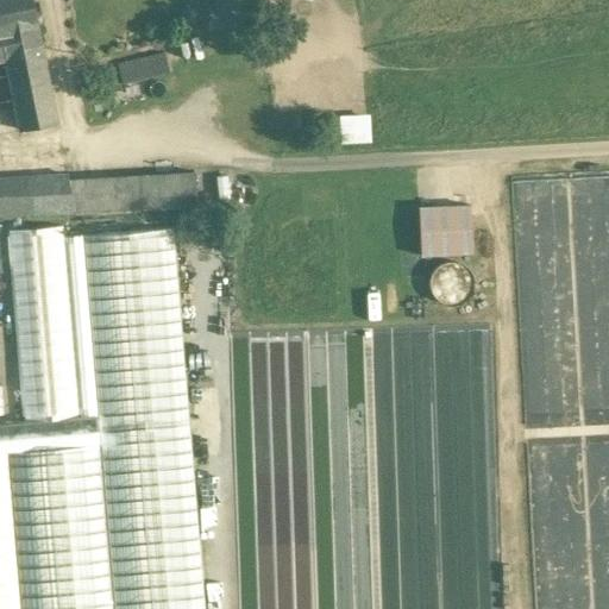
[(32,0),(0,0),(0,37),(5,60),(7,69),(44,62),(35,18),(36,18),(32,0)]
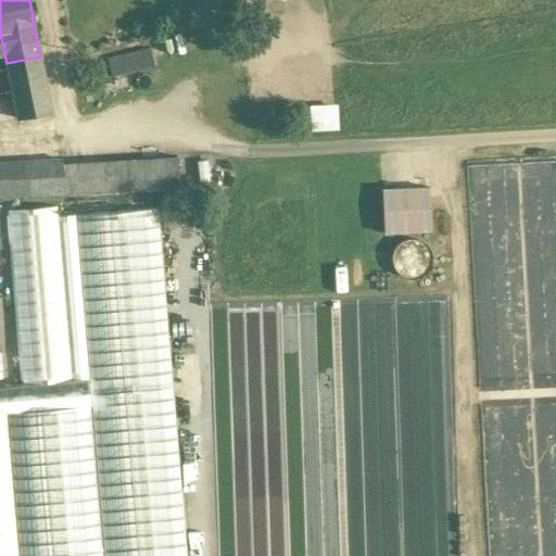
[(149,48),(108,59),(112,76),(153,65),(149,48)]
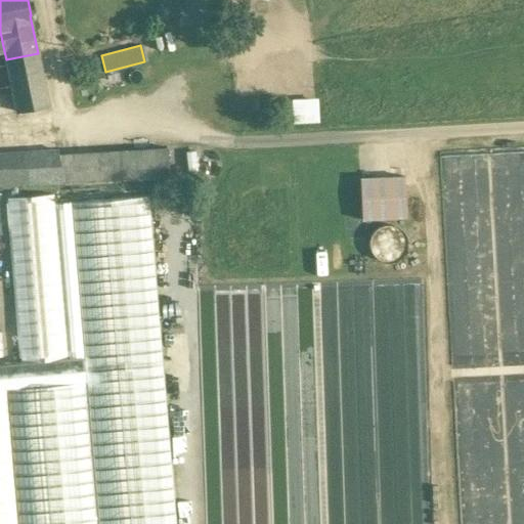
[(38,53),(6,59),(16,112),(49,104),(38,53)]
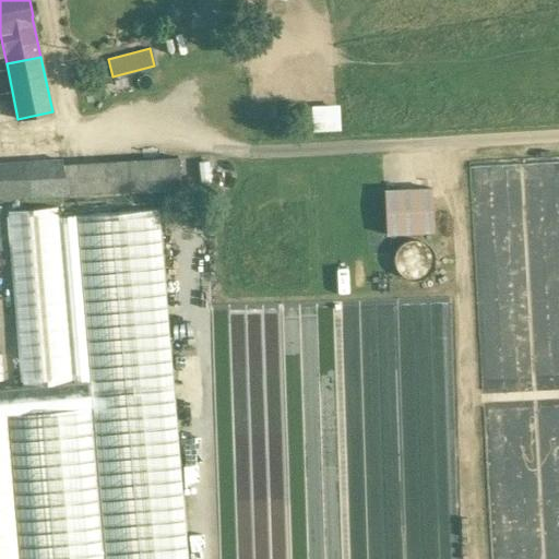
[(336,107),(312,108),(313,130),(337,128),(336,107)]
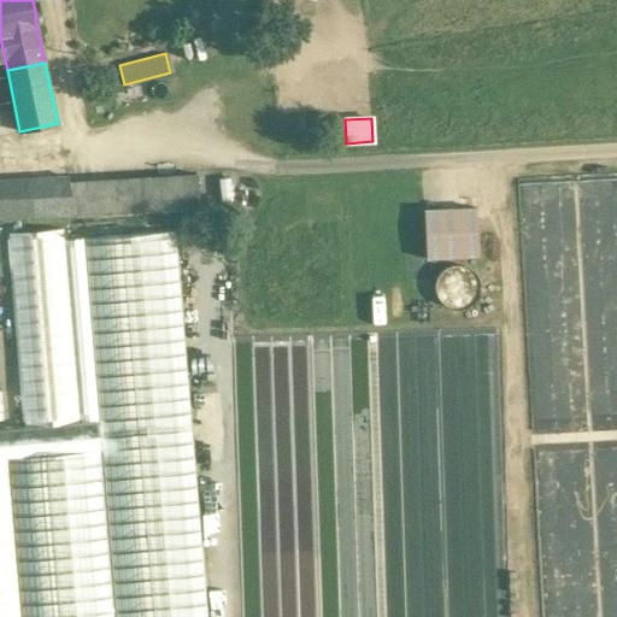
[(198,174),(69,182),(76,215),(199,209),(198,174)]
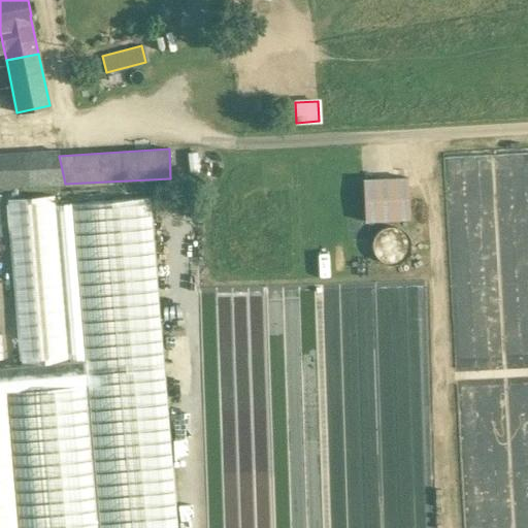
[(58,151),(0,154),(0,175),(1,187),(65,184),(59,156),(58,151)]
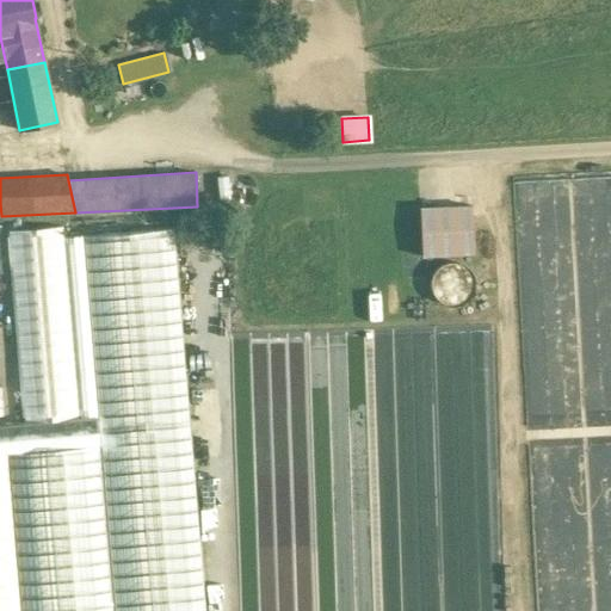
[(470,205),(419,208),(421,255),(473,253),(470,205)]
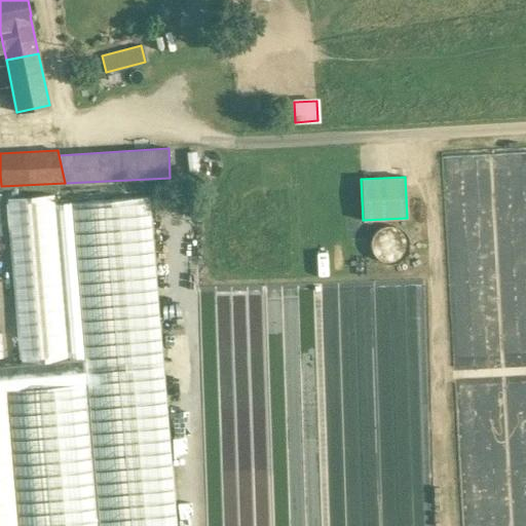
[(53,194),(7,197),(21,364),(0,365),(0,389),(5,389),(16,525),(176,525),(149,196),(53,203),(53,194)]
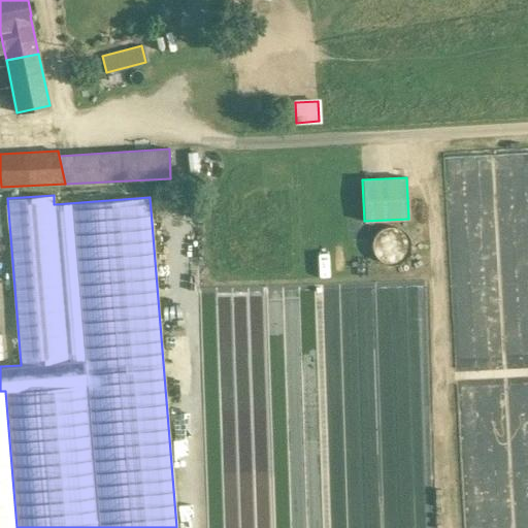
[(394,226),(391,226),(388,226),(384,227),(381,229),(378,230),(376,233),(374,235),(373,238),(372,240),(372,242),(372,245),(372,249),(372,250),(373,253),(375,255),(376,257),(380,260),(384,262),(387,263),(392,264),(397,263),(400,261),(403,259),(405,257),(407,255),(408,252),(409,249),(409,244),(409,241),(408,238),(406,234),(404,231),(401,229),(397,227),(394,226)]
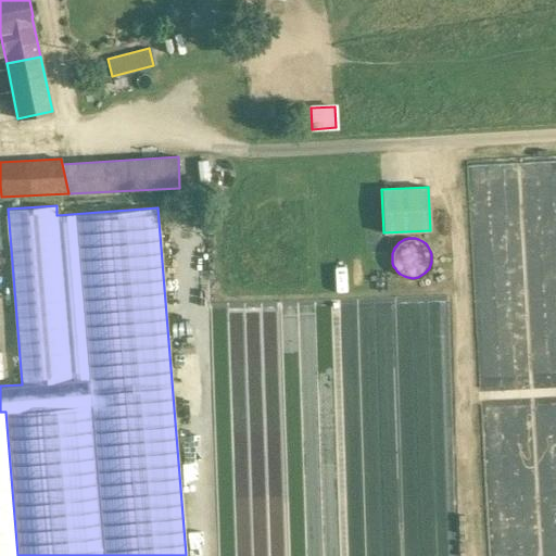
[(17,555),(5,412),(0,412),(0,555),(17,555)]
